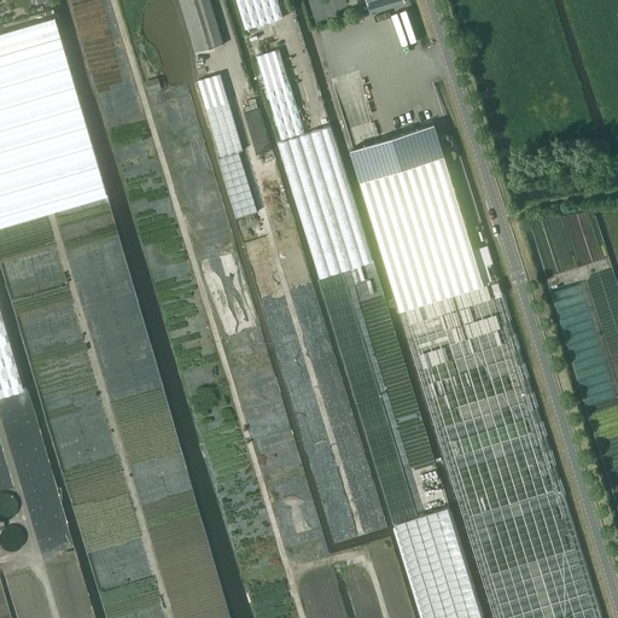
[(179,0),(196,53),(223,45),(209,0),(179,0)]
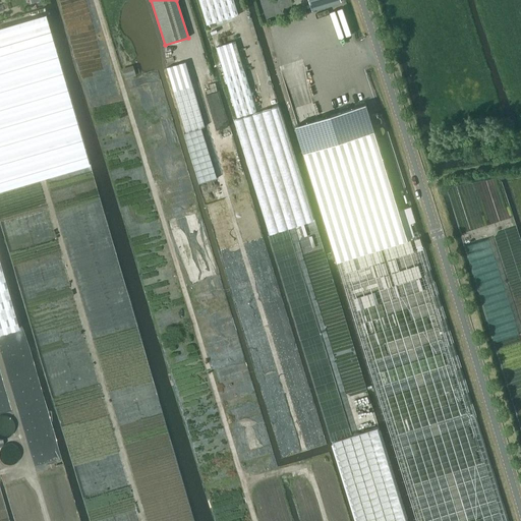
[(197,0),(206,25),(237,15),(232,0),(197,0)]
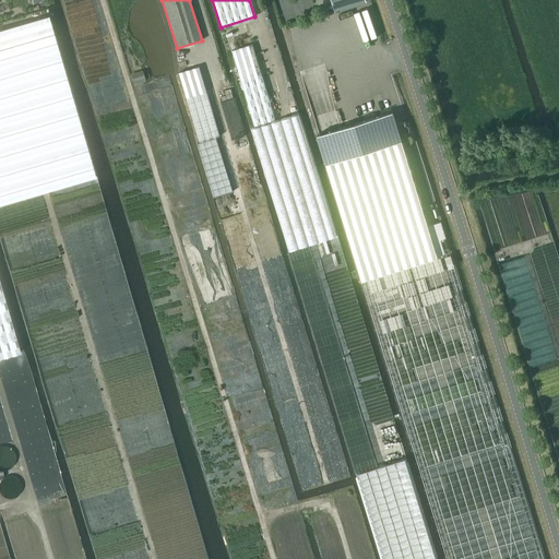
[(331,0),(335,11),(366,1),(365,0),(331,0)]
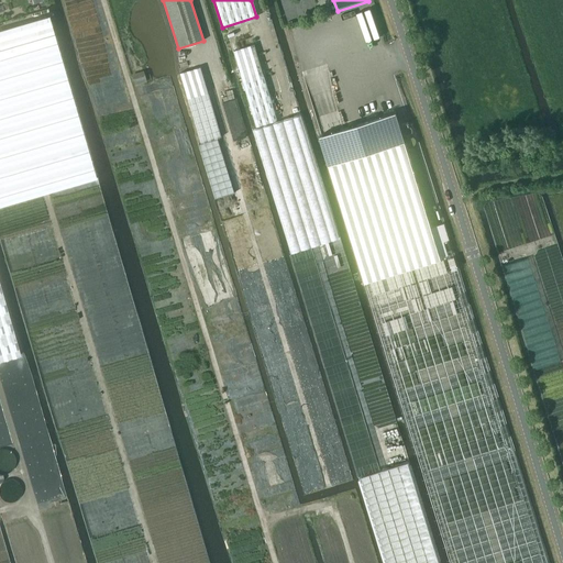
[(56,43),(48,15),(0,30),(0,206),(96,178),(56,43)]
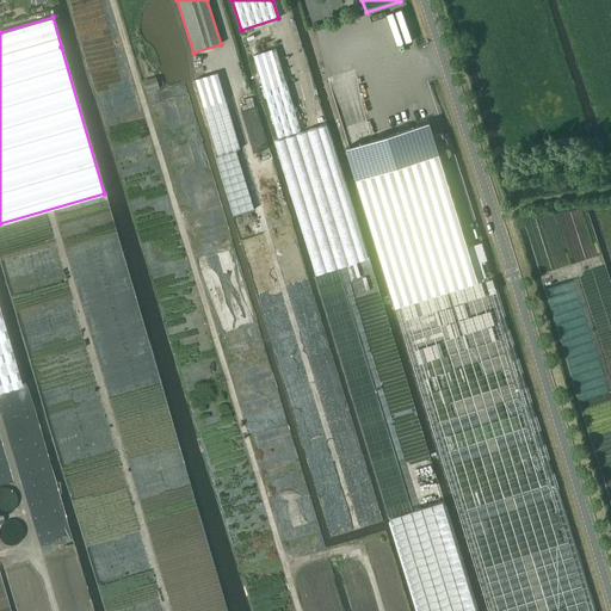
[(253,55),(277,137),(301,130),(276,48),(253,55)]
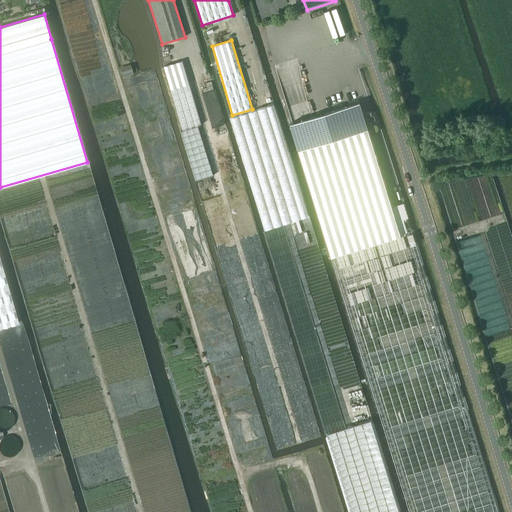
[(163,67),(170,89),(189,84),(182,61),(163,67)]
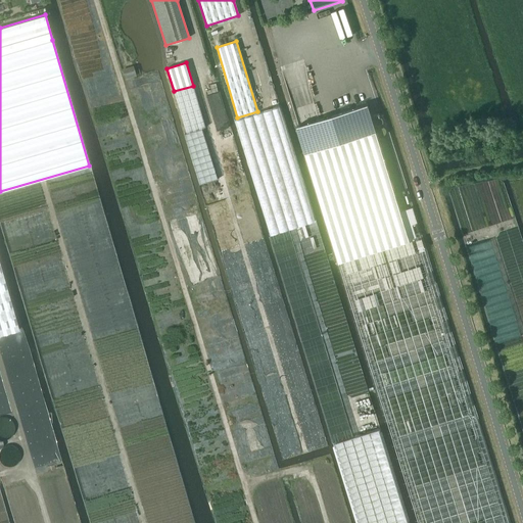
[(122,69),(124,79),(135,76),(132,66),(122,69)]
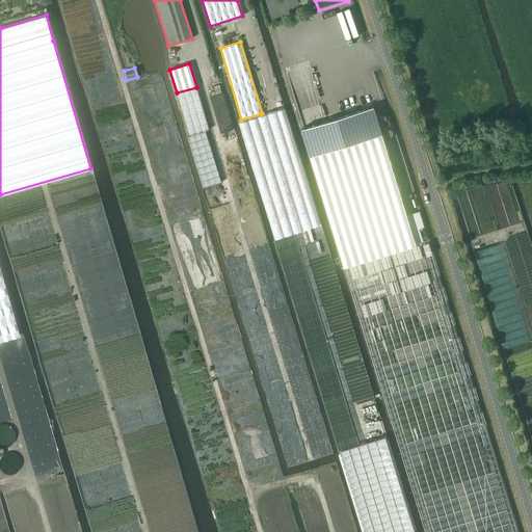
[(177,92),(189,135),(205,130),(209,129),(196,87),(177,92)]
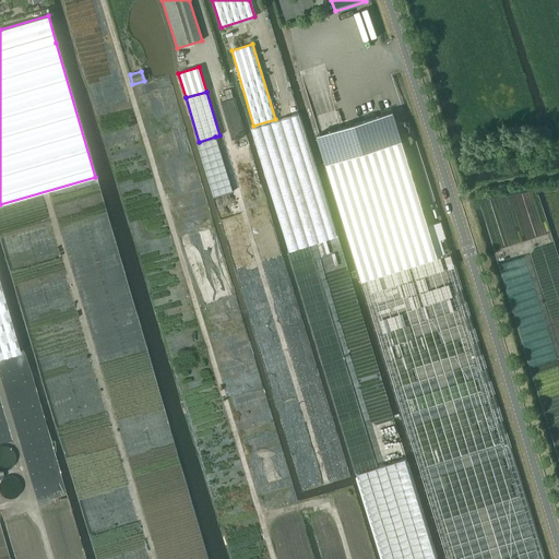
[(392,111),(317,134),(325,164),(402,141),(392,111)]
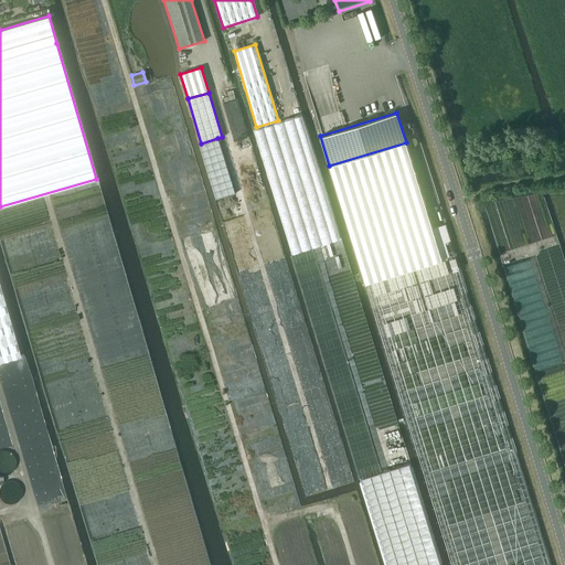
[(217,138),(201,144),(198,145),(214,200),(234,193),(217,138)]
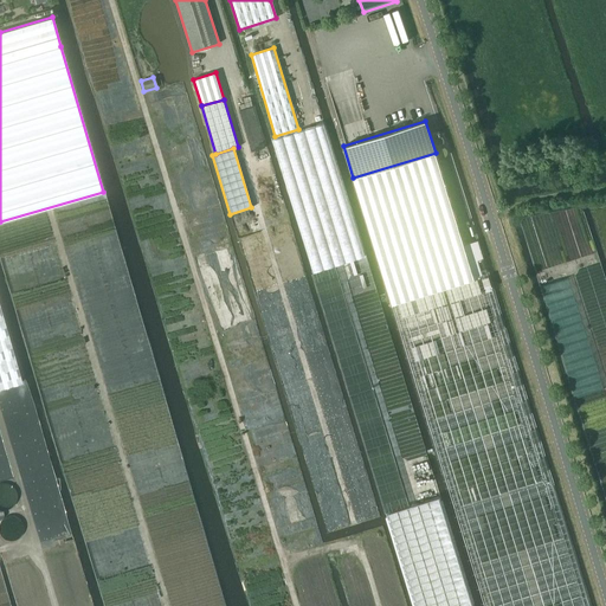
[(436,153),(353,178),(392,304),(474,278),(482,276),(477,260),(483,258),(478,240),(463,245),(436,153)]
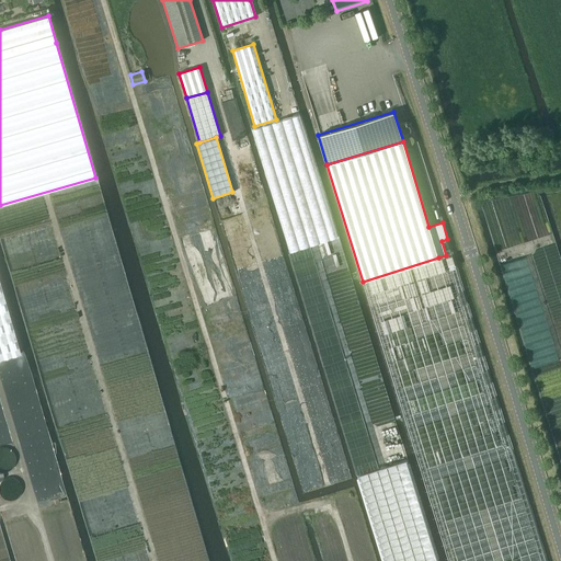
[(0,284),(0,358),(20,354),(0,284)]
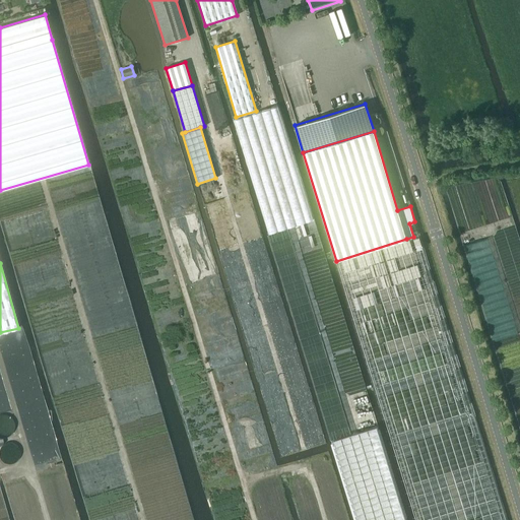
[(331,440),(332,446),(354,519),(405,519),(377,426),(331,440)]
